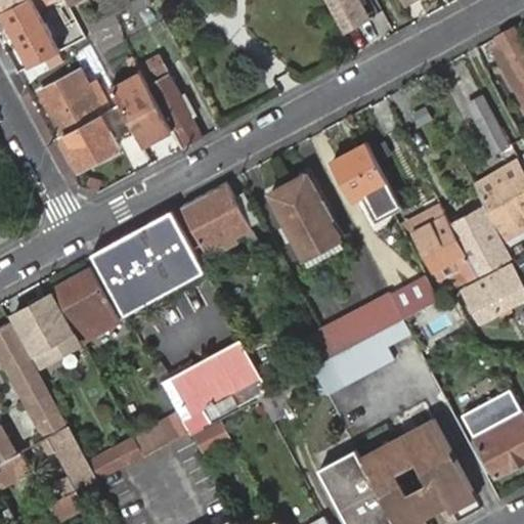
[(0,0),(0,9),(20,0),(0,0)]
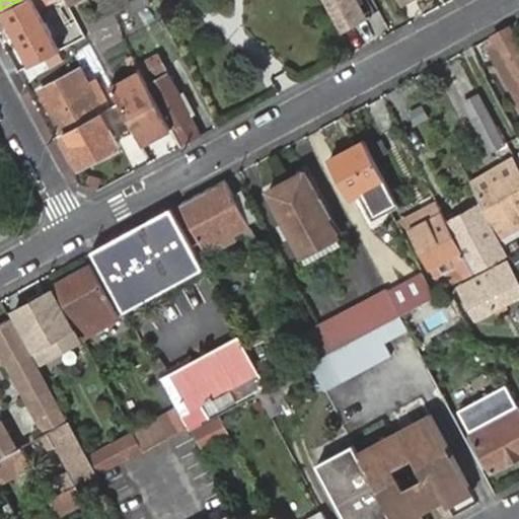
[(29,47),(70,24),(56,0),(40,0),(11,15),(29,47)]
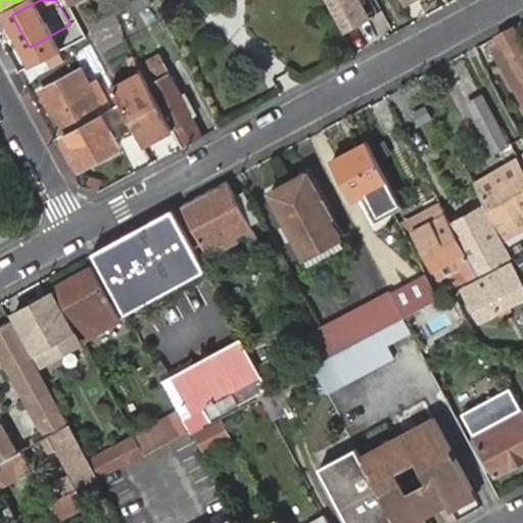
[(65,0),(70,8),(86,0),(65,0)]
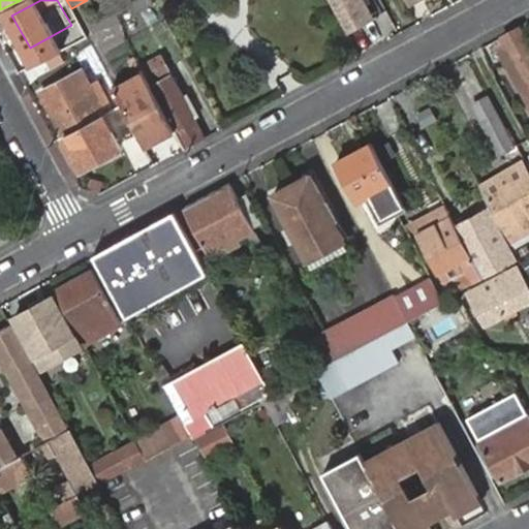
[(155,6),(151,0),(136,0),(131,3),(136,16),(155,6)]
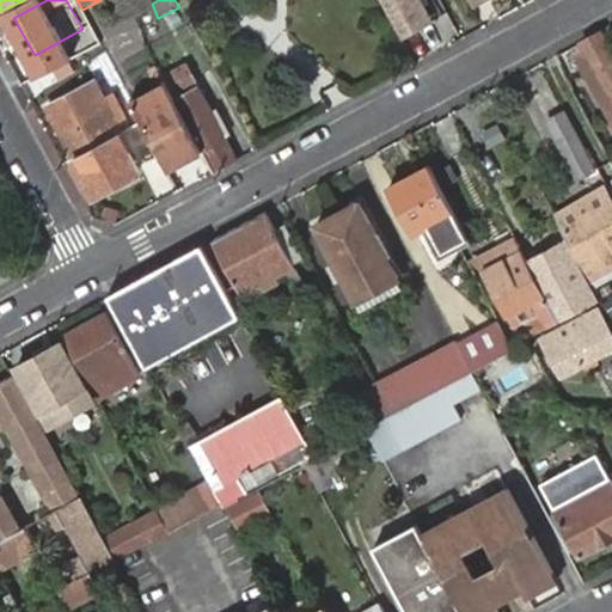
[(424,25),(411,0),(381,0),(402,36),(424,25)]
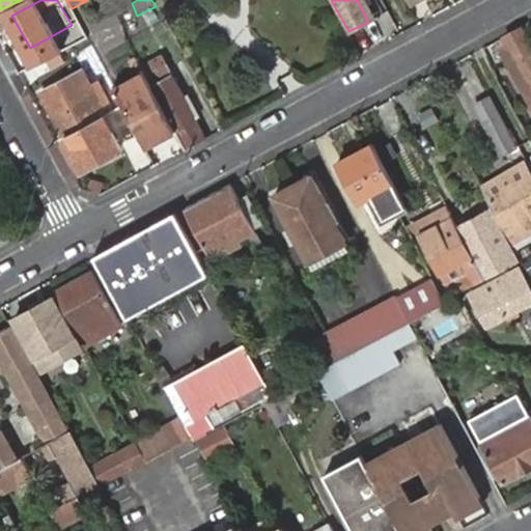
[(403,0),(409,8),(424,0),(403,0)]
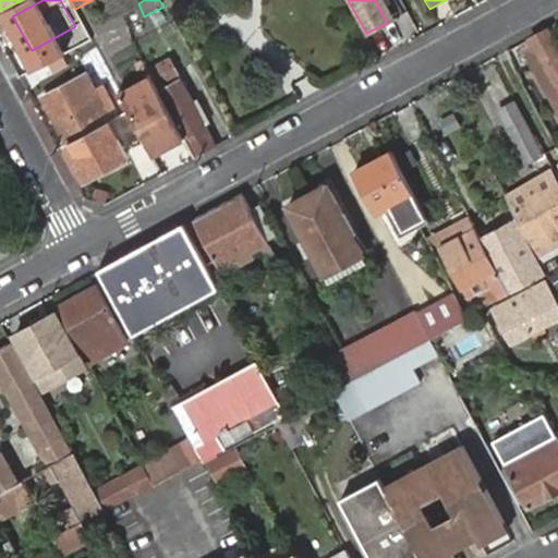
[(105,32),(111,63),(135,59),(129,27),(105,32)]
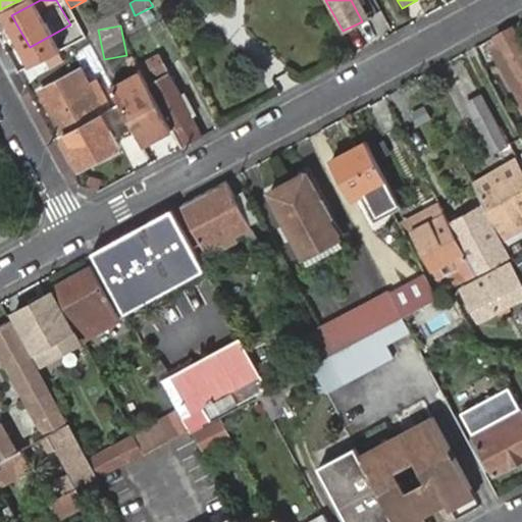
[(521,37),(517,29),(498,39),(502,48),(497,51),(521,94),(521,37)]
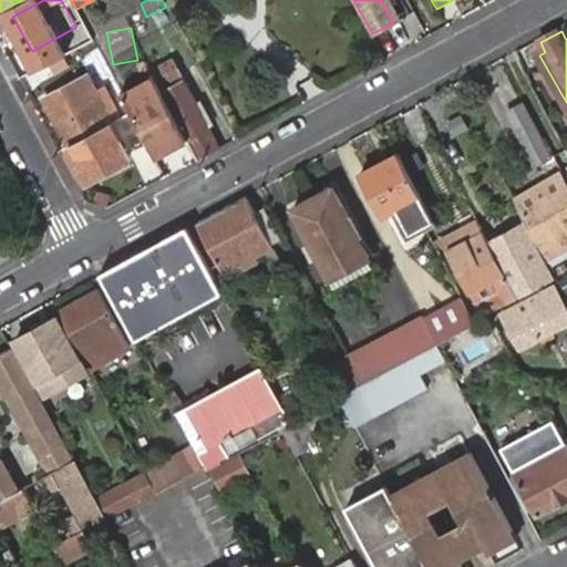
[(173,58),(150,70),(156,83),(157,86),(186,143),(188,146),(197,162),(219,150),(173,58)]
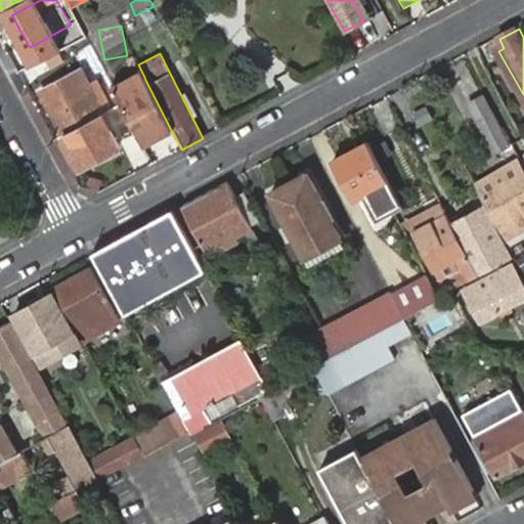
[(62,111),(53,115),(81,168),(118,148),(108,130),(111,128),(101,110),(106,106),(96,85),(91,87),(83,71),(50,88),(62,111)]
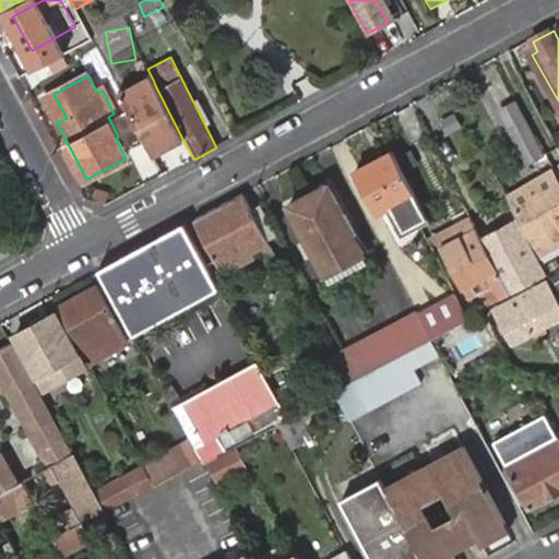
[(123,100),(153,156),(183,141),(155,85),(154,82),(122,99),(123,100)]
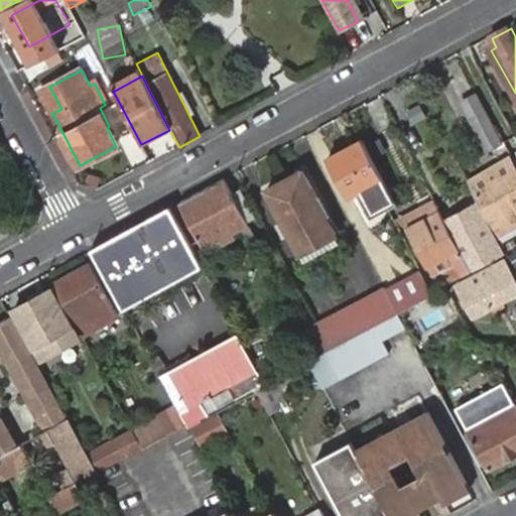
[(40,91),(52,113),(61,109),(49,87),(40,91)]
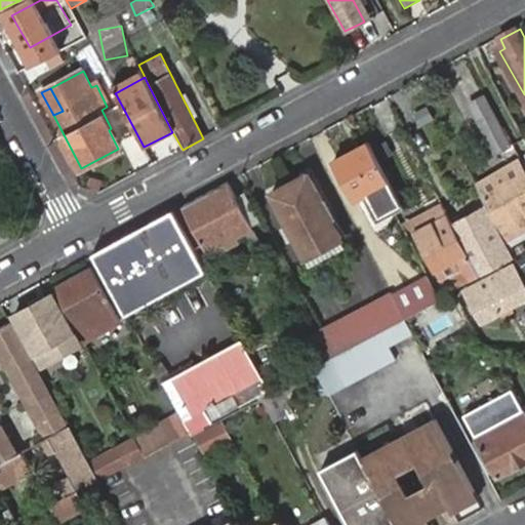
[(472,106),(496,153),(513,145),(486,97),(472,106)]
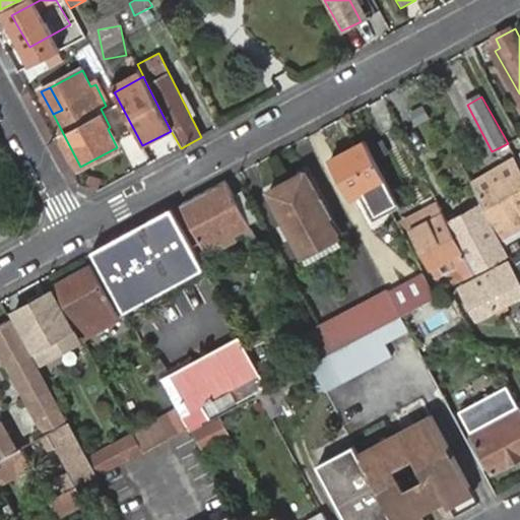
[(369,148),(367,143),(352,150),(354,155),(369,148)]
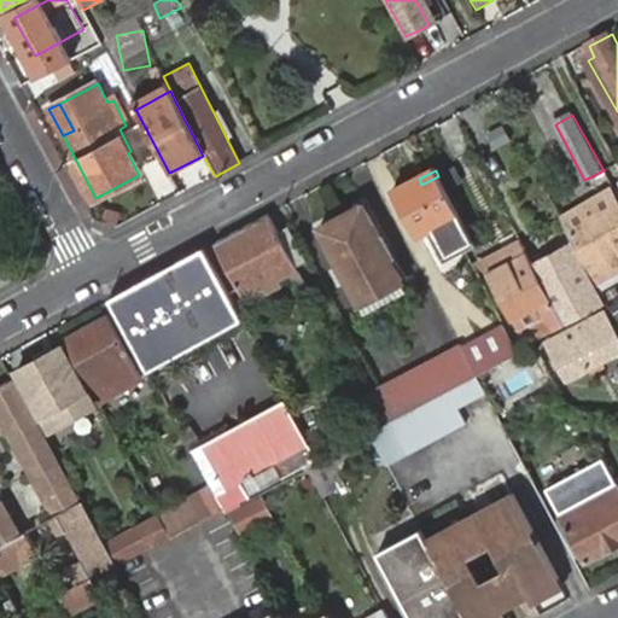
[(472,245),(438,176),(421,185),(419,179),(397,191),(421,235),(427,233),(442,261),(472,245)]
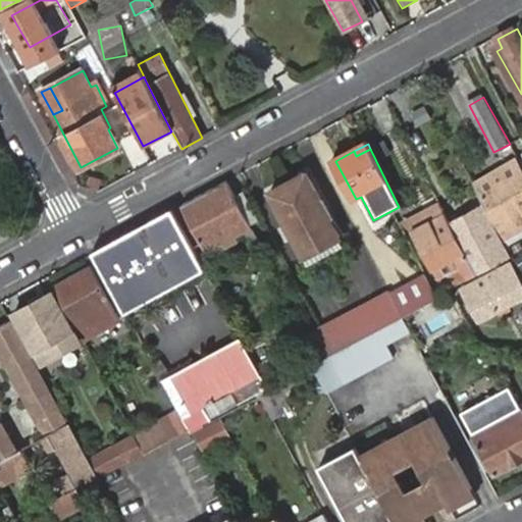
[(485,198),(509,243),(521,235),(521,166),(520,162),(479,186),(485,198)]
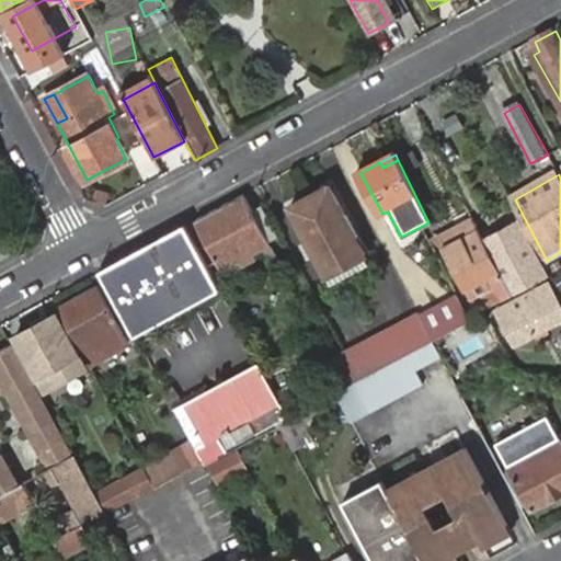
[(292,207),(328,277),(365,256),(329,186),(292,207)]
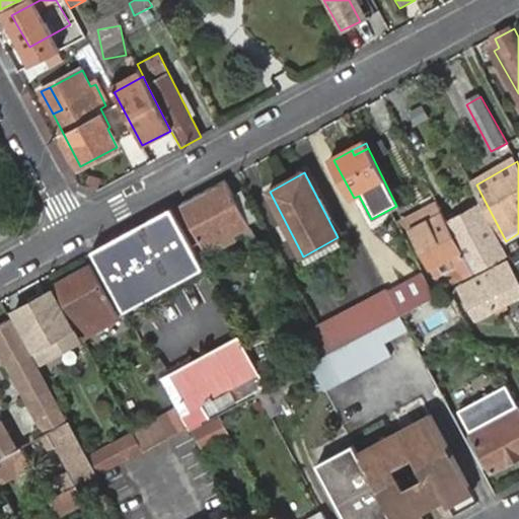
[(199,198),(179,208),(205,253),(224,244),(230,254),(239,249),(234,239),(250,230),(226,182),(199,198)]
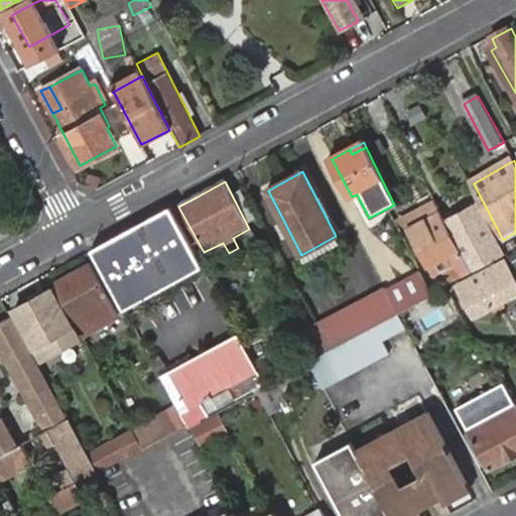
[(402,216),(407,227),(438,210),(432,199),(402,216)]
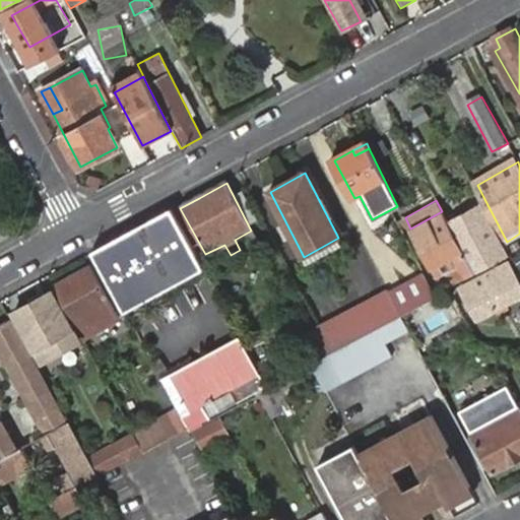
[(442,211),(410,229),(430,266),(446,258),(451,268),(443,271),(450,284),(503,258),(493,241),(499,238),(479,202),(446,220),(442,211)]
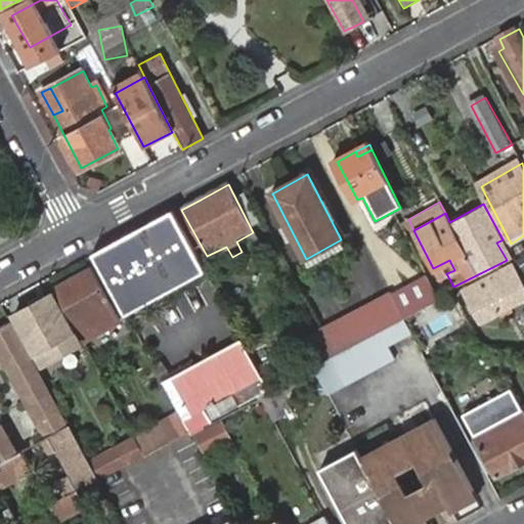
[(138,244),(114,257),(139,301),(161,290),(185,277),(189,284),(206,274),(174,214),(133,235),(138,244)]
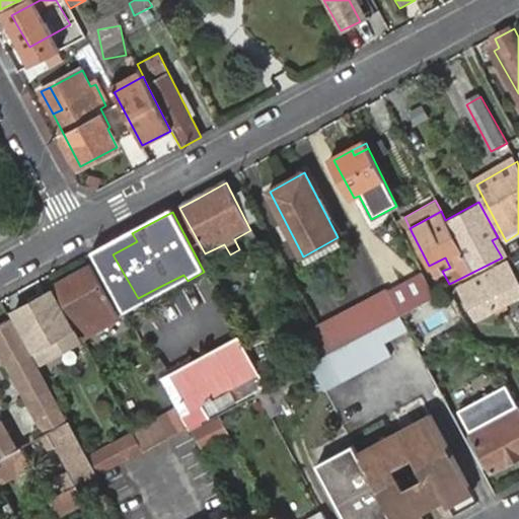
[(256,240),(250,230),(234,239),(239,249),(256,240)]
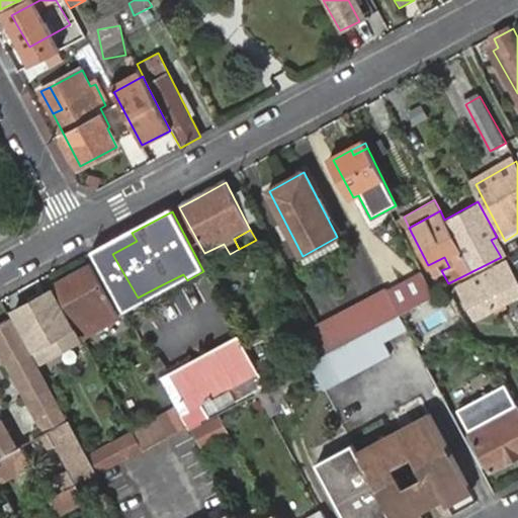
[(132,233),(108,246),(112,254),(137,241),(132,233)]
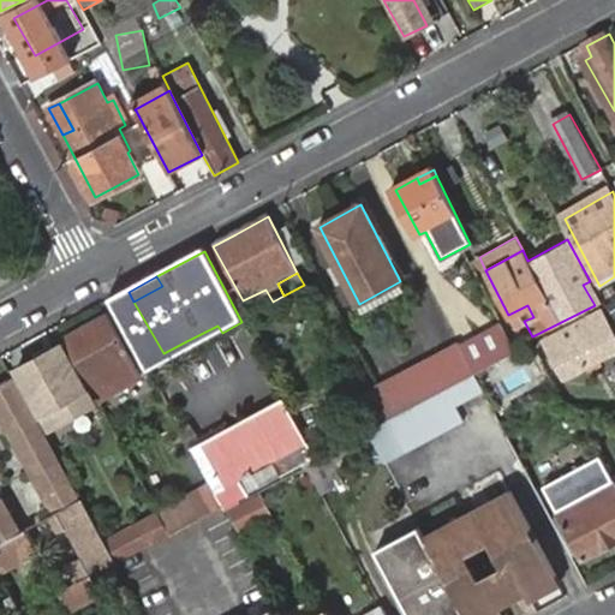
[(583,285),(595,305),(601,303),(590,281),(583,285)]
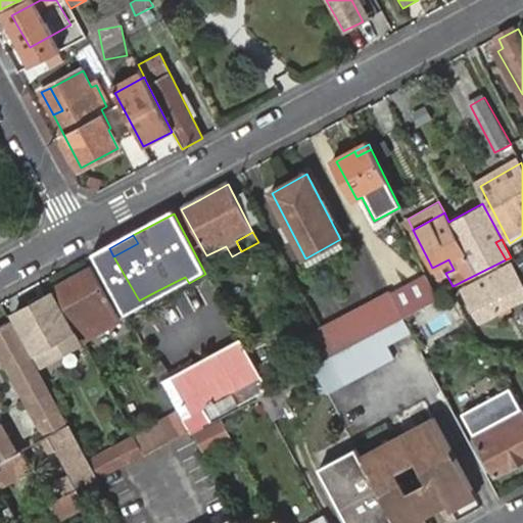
[(226,246),(206,255),(214,267),(232,256),(226,246)]
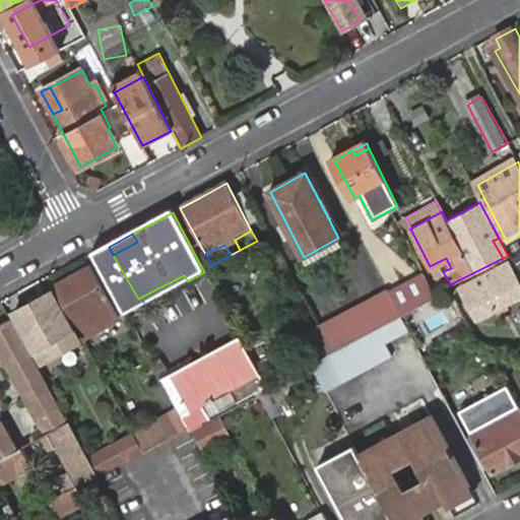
[(109,247),(94,254),(127,314),(142,306),(138,299),(113,255),(109,247)]
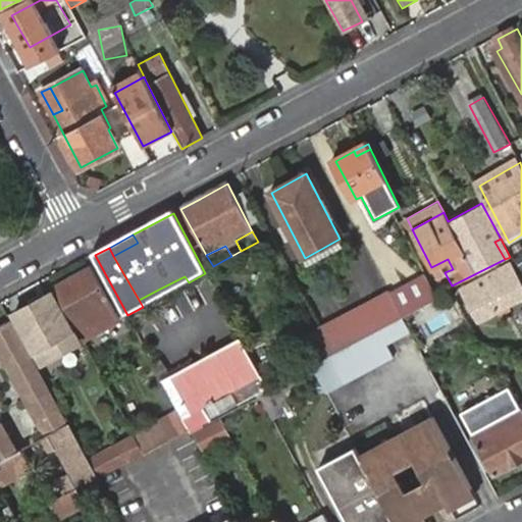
[(476,322),(521,298),(521,291),(509,267),(461,293),(476,322)]
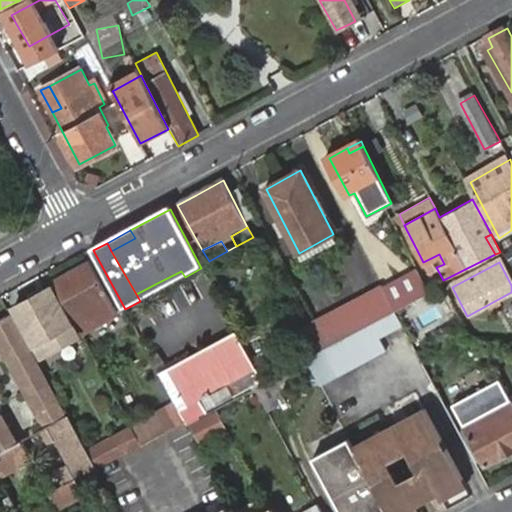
[(89,266),(54,285),(56,290),(74,323),(110,302),(89,266)]
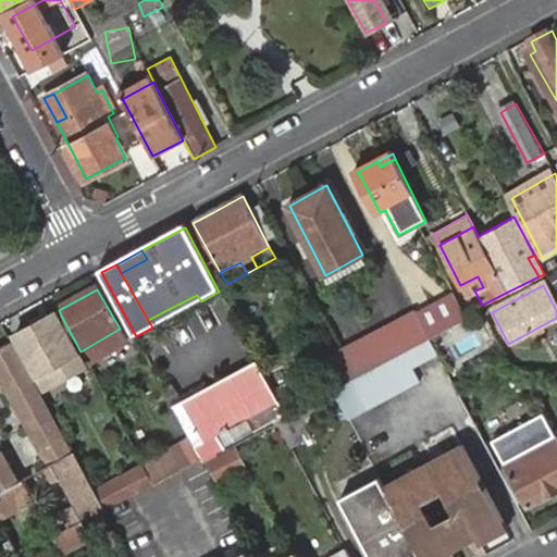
[(171,308),(175,316),(201,301),(197,295),(171,308)]
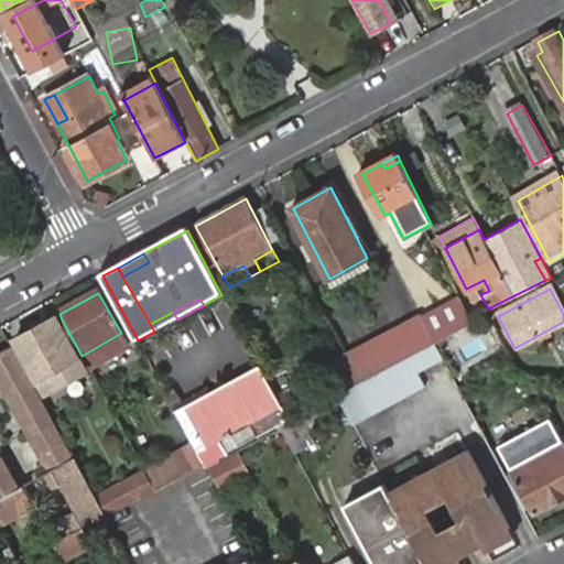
[(419,318),(434,345),(470,325),(455,299),(419,318)]
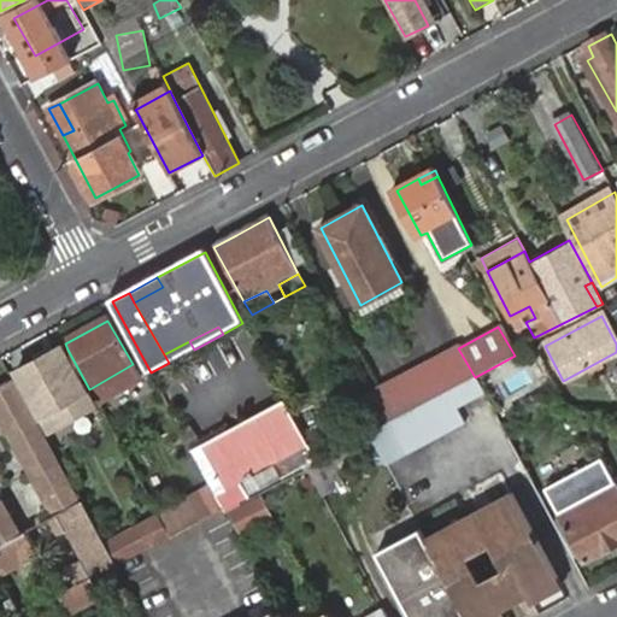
[(164,354),(169,363),(194,350),(189,341),(164,354)]
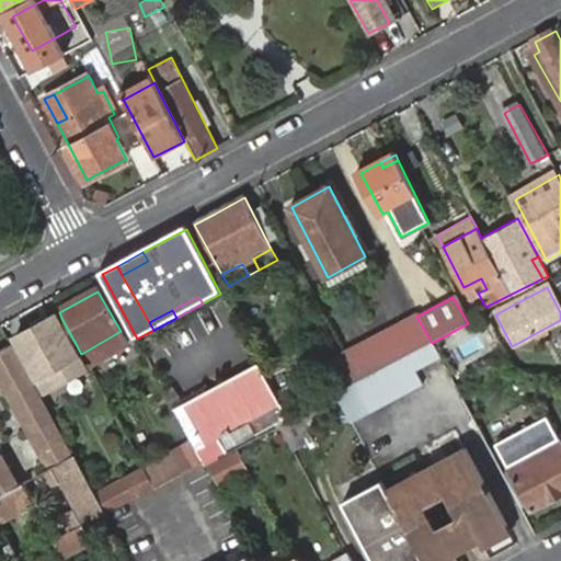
[(345,351),(361,380),(405,356),(432,343),(416,317),(415,312),(345,351)]
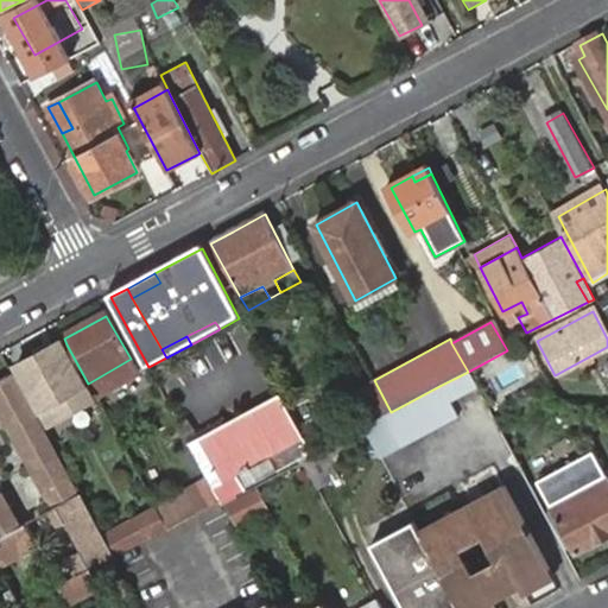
[(88,384),(67,344),(17,373),(49,430),(99,403),(88,384)]
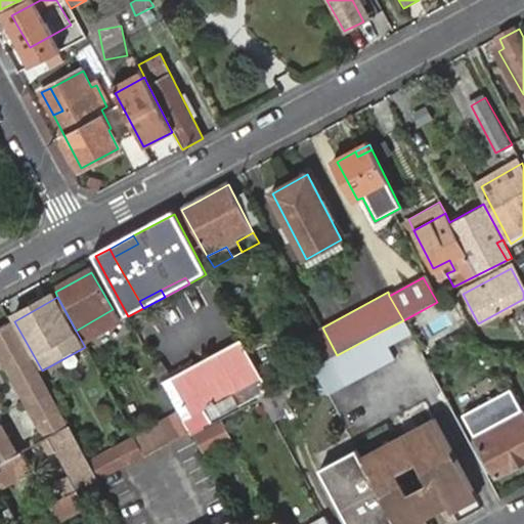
[(410,318),(429,352),(449,341),(431,307),(410,318)]
